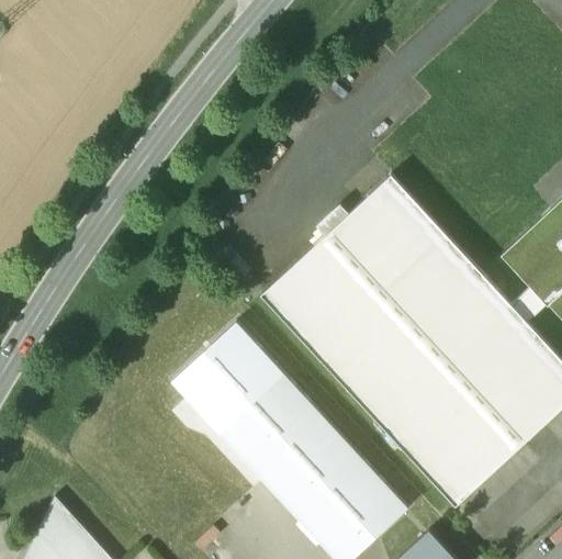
[(512,306),(392,176),(261,297),(456,507),(561,409),(561,360),(527,323),(512,306)]
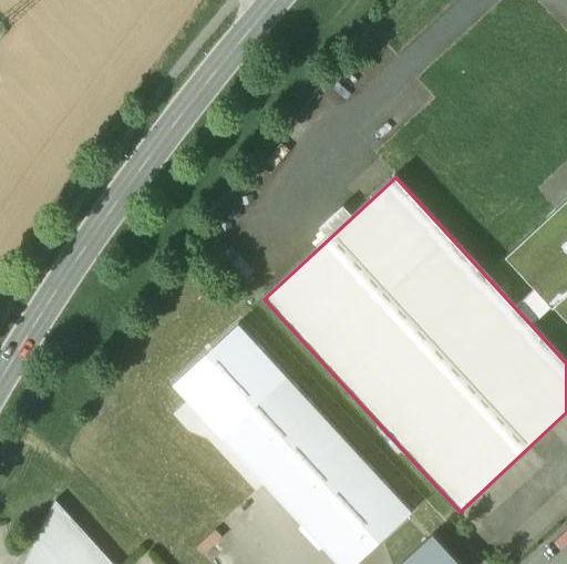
[(566,202),(506,258),(536,291),(552,308),(566,325),(566,202)]
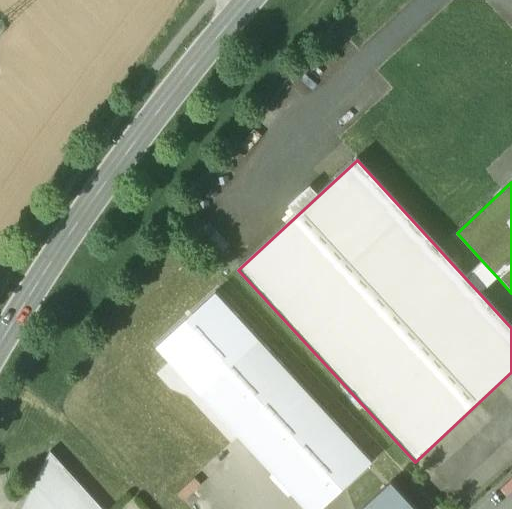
[(498,278),(484,263),(466,279),(480,294),(498,278)]
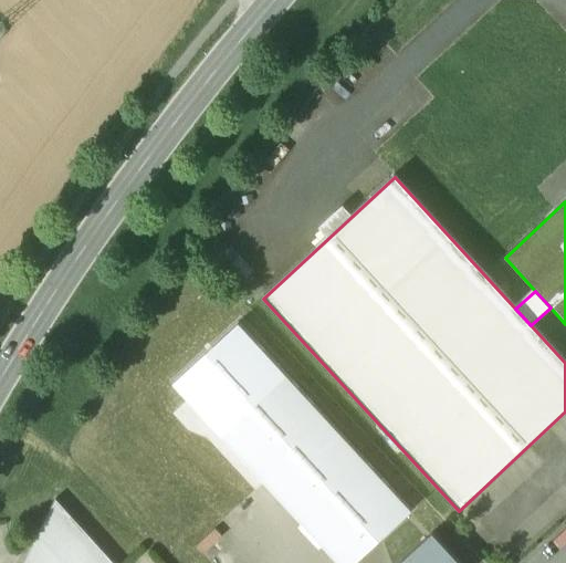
[(222,436),(338,562),(354,562),(410,512),(286,377),(222,436)]
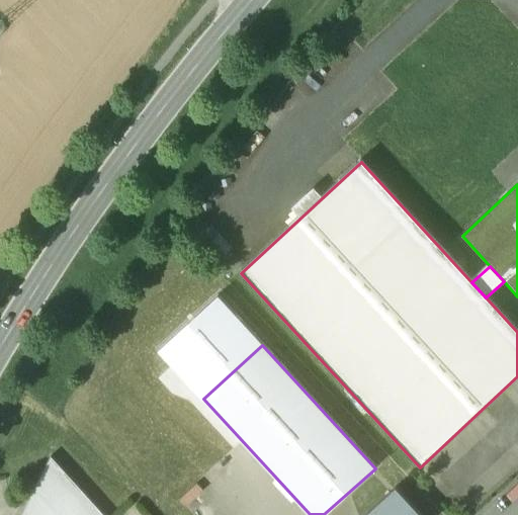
[(100,514),(51,459),(37,486),(64,514),(100,514)]
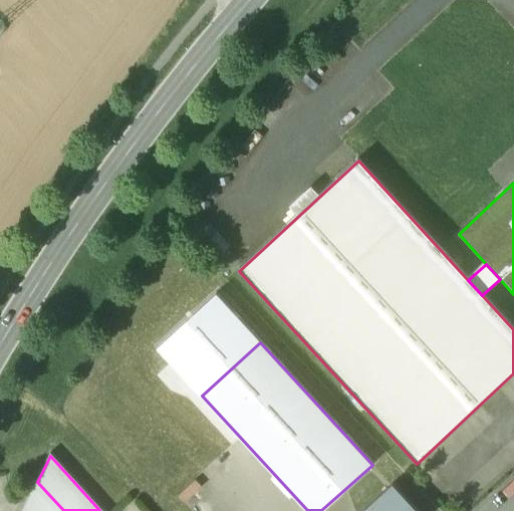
[(63,510),(37,482),(23,510),(63,510)]
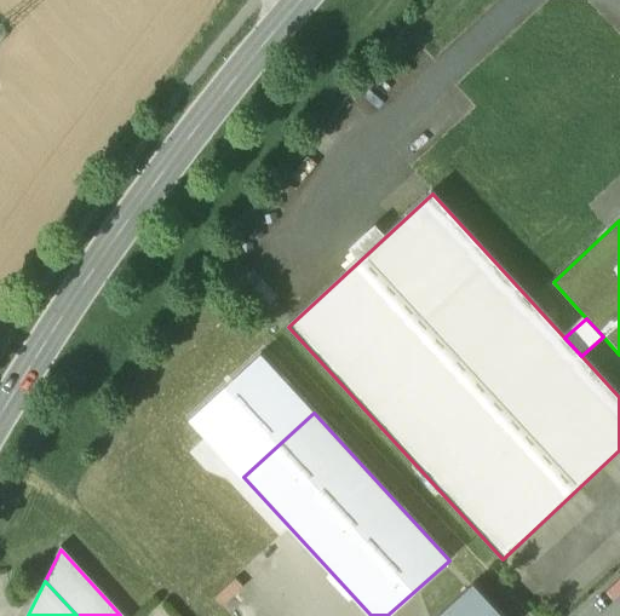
[(499,615),(472,586),(438,615),(499,615)]
